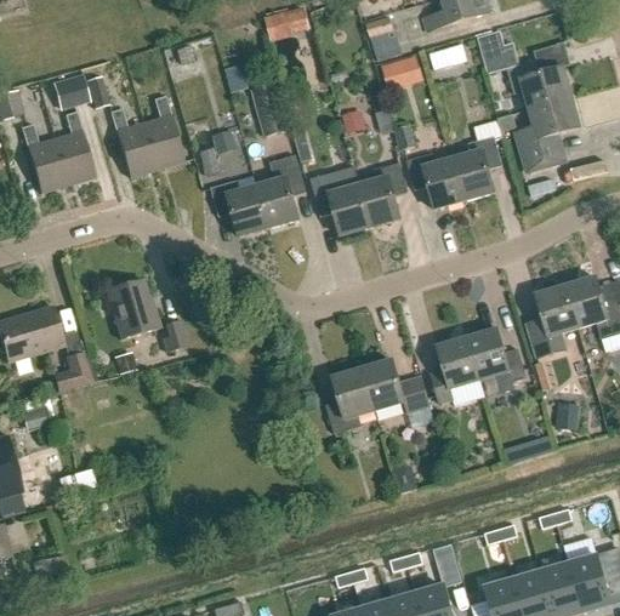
[(441,0),(444,11),(422,17),(426,30),(489,12),(485,0),(441,0)]
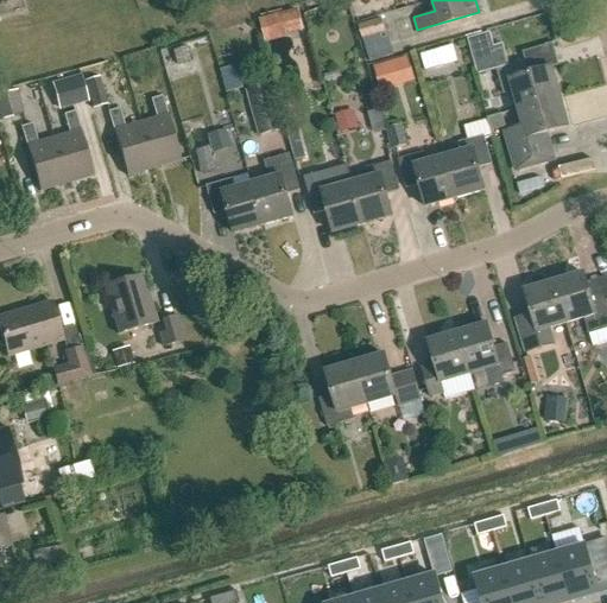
[(283,32),(277,12),(259,17),(264,38),(283,32)]
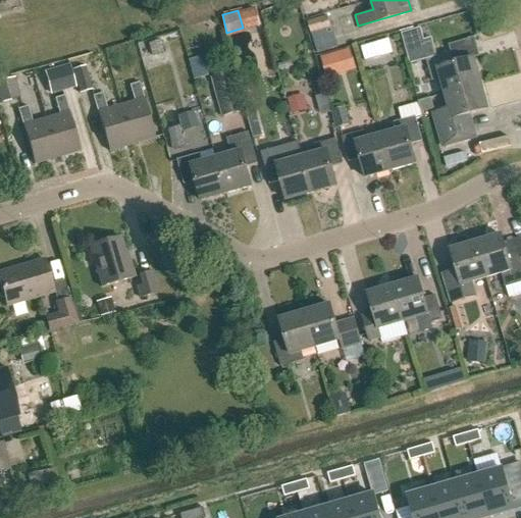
[(326,12),(306,18),(316,50),(336,44),(332,29),(327,30),(326,26),(329,24),(326,12)]
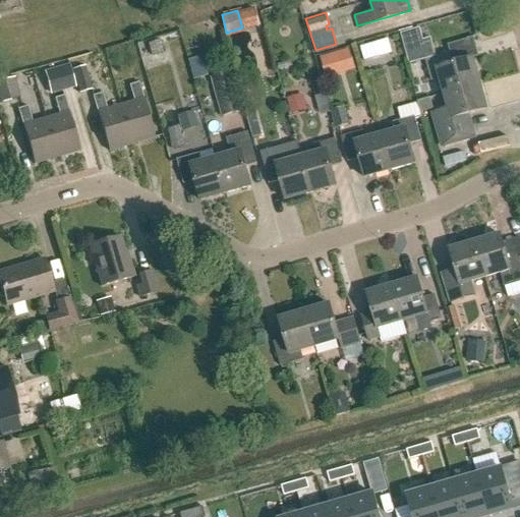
[(417,46),(412,25),(401,27),(406,48),(417,46)]
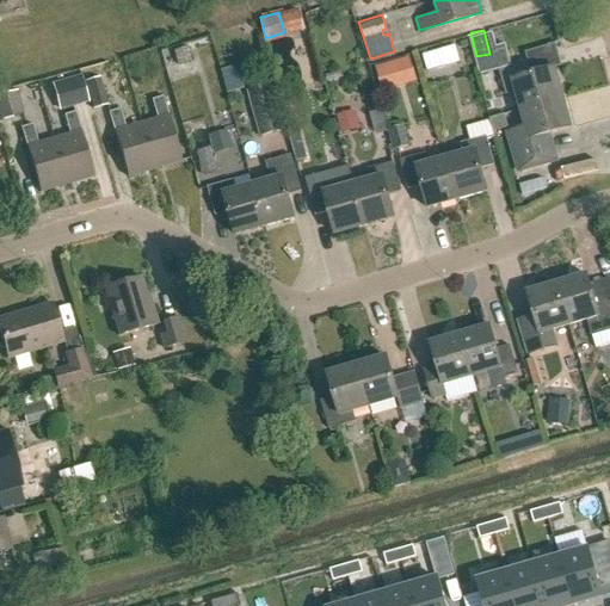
[(449,38),(417,50),(426,75),(458,63),(449,38)]
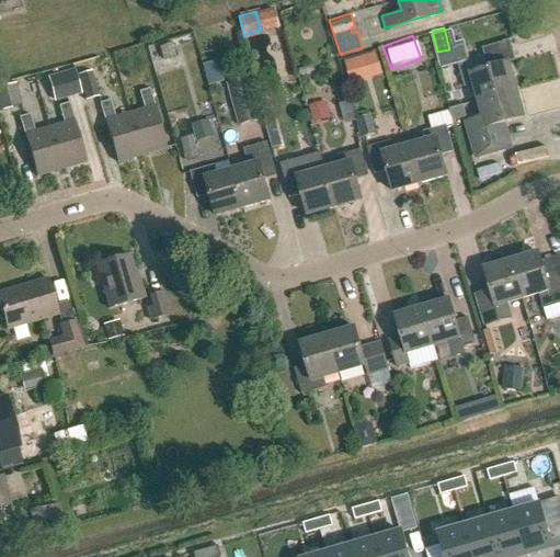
[(172,42),(160,45),(163,60),(176,57),(172,42)]
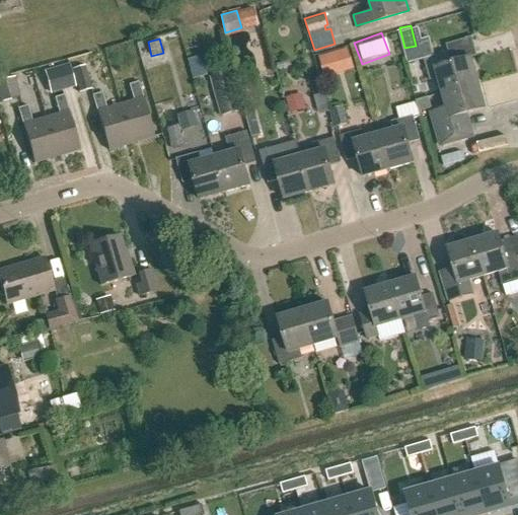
[(314,51),(320,72),(351,64),(345,42),(314,51)]
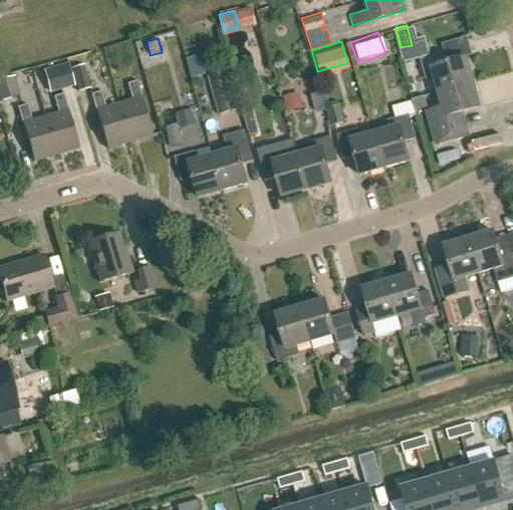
[(433,74),(437,90),(472,80),(465,55),(446,60),(443,49),(419,56),(424,77),(433,74)]
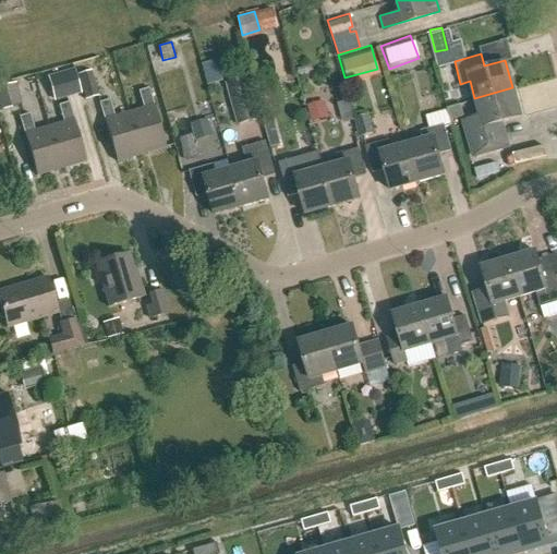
[(203,67),(207,84),(221,80),(217,62),(203,67)]
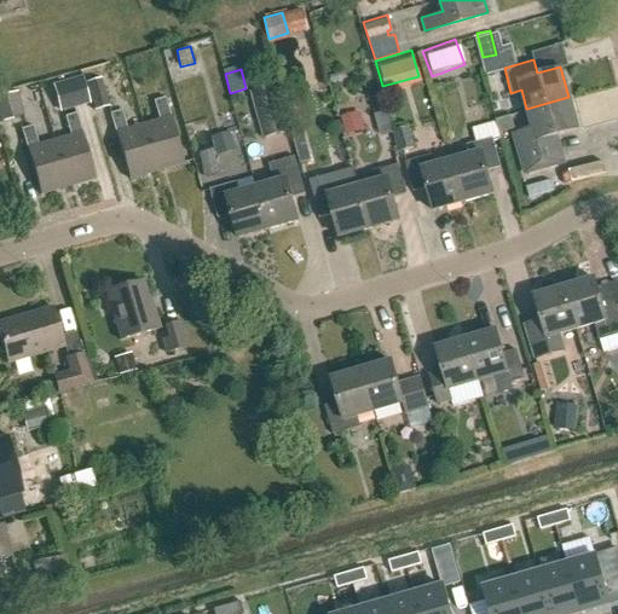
[(52,82),(61,109),(88,100),(80,73),(52,82)]
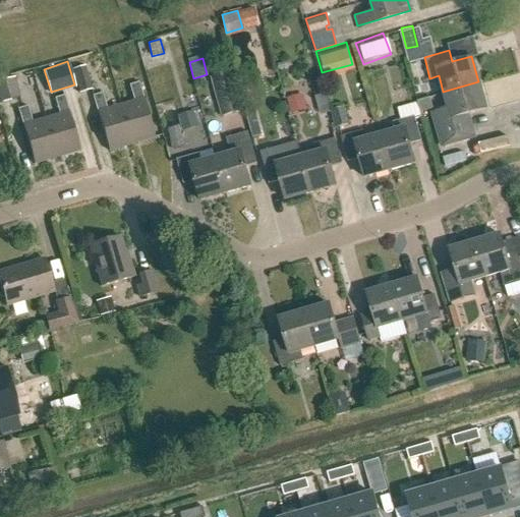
[(71,66),(78,90),(91,87),(83,63),(71,66)]
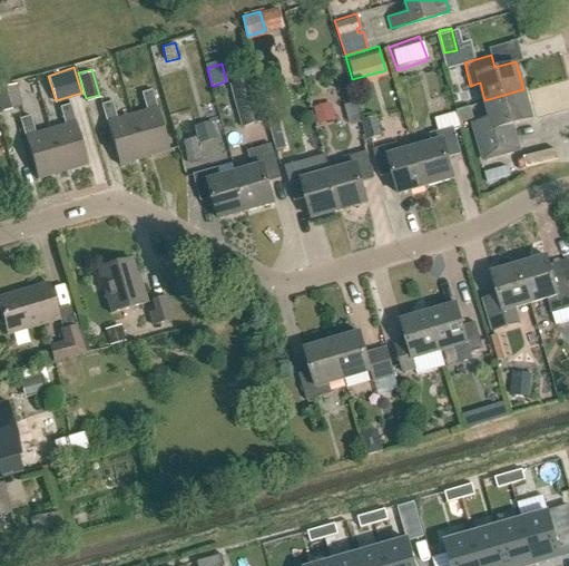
[(252,75),(228,81),(241,125),(264,119),(252,75)]
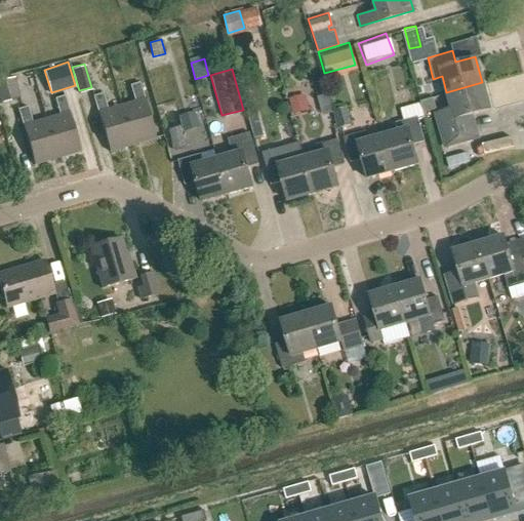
[(0,101),(18,95),(13,76),(0,79),(0,101)]
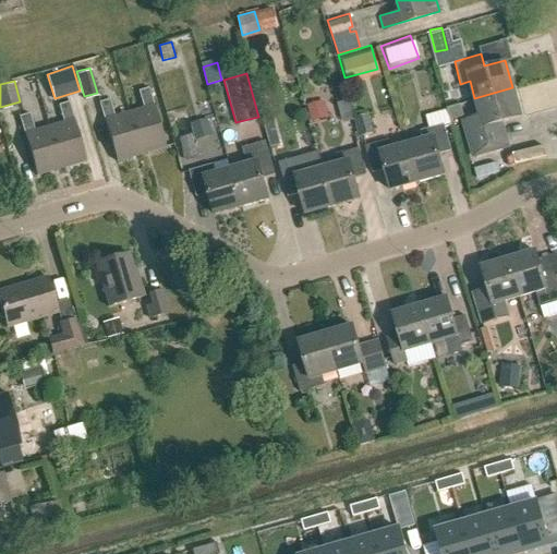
[(142,106),(128,110),(140,152),(165,145),(153,105),(147,85),(137,88),(142,106)]
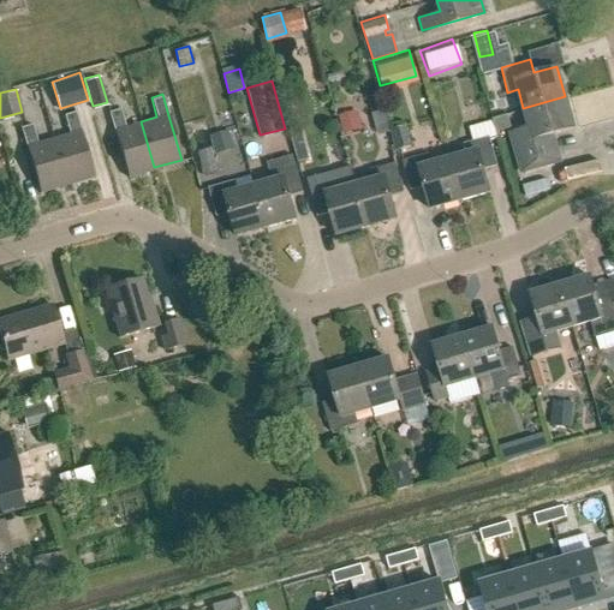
[(552,132),(573,126),(565,96),(523,108),(528,125),(510,130),(520,169),(559,159),(552,132)]
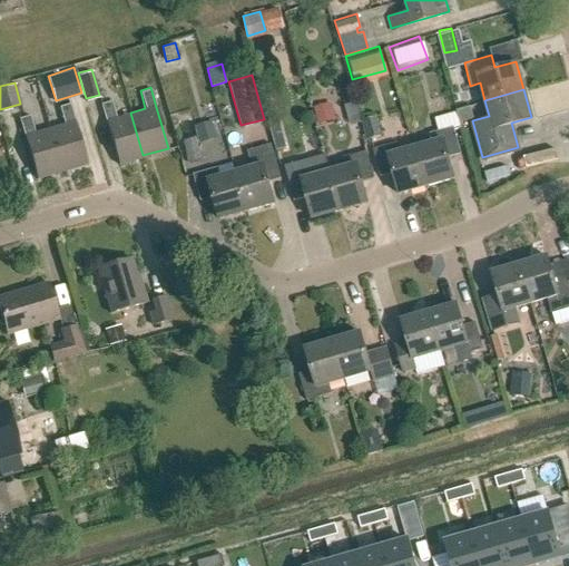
[(143,155),(130,113),(116,117),(110,99),(100,103),(106,122),(118,163),(143,155)]
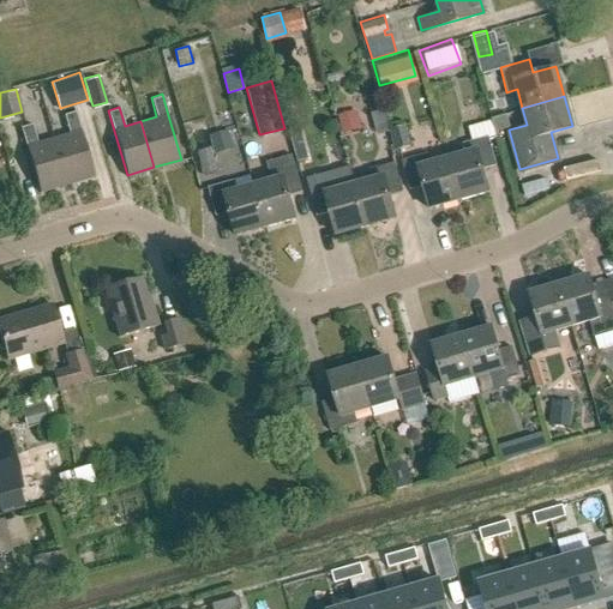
[(371,109),(377,132),(389,128),(383,107),(371,109)]
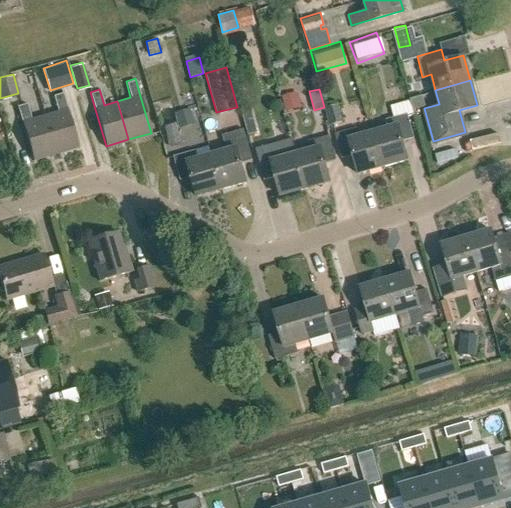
[(283,93),(286,108),(300,105),(296,90),(283,93)]
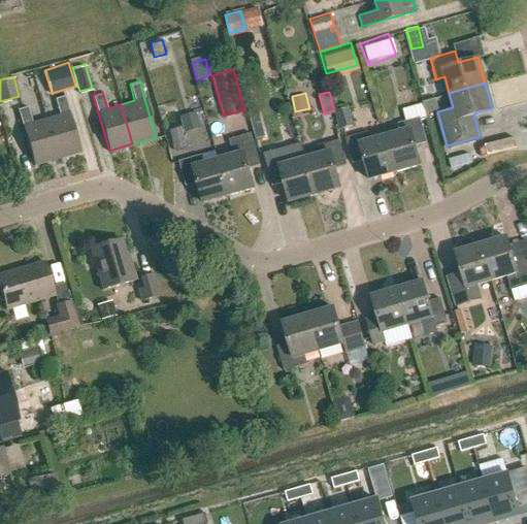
[(59,113),(45,118),(57,157),(79,151),(69,112),(69,111),(64,94),(54,97),(59,113)]
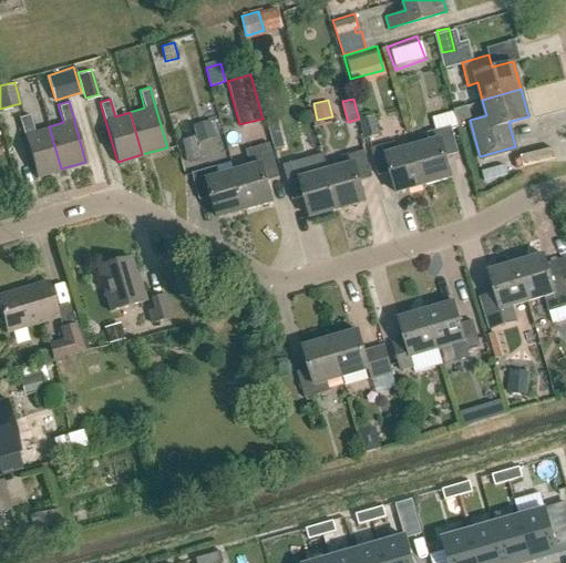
[(453,106),(456,119),(471,115),(467,103),(453,106)]
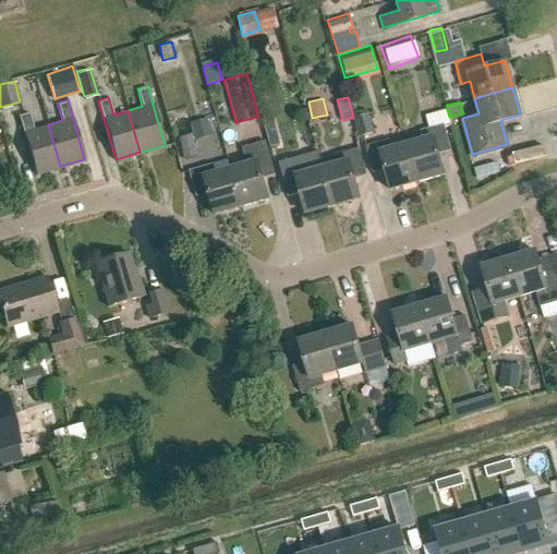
[(60,166),(48,124),(34,129),(28,111),(17,115),(23,133),(24,133),(35,173),(60,166)]
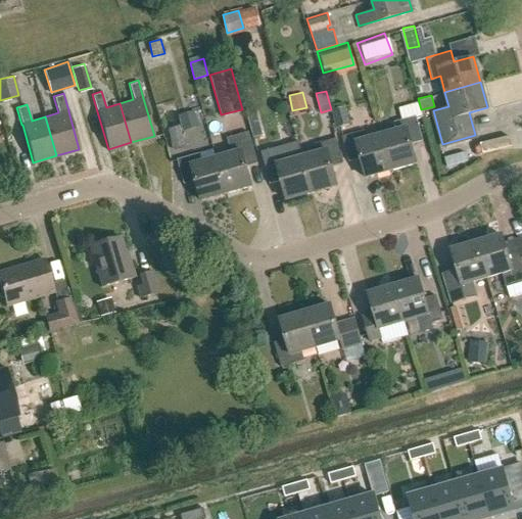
[(331,107),(336,126),(348,123),(344,104),(331,107)]
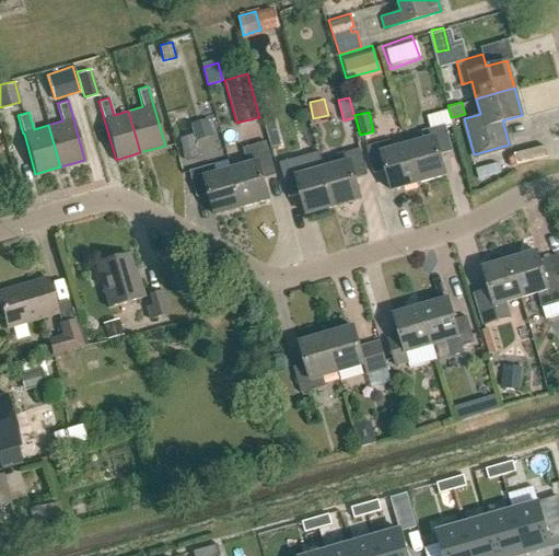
[(263,115),(271,145),(280,142),(272,113),(263,115)]
